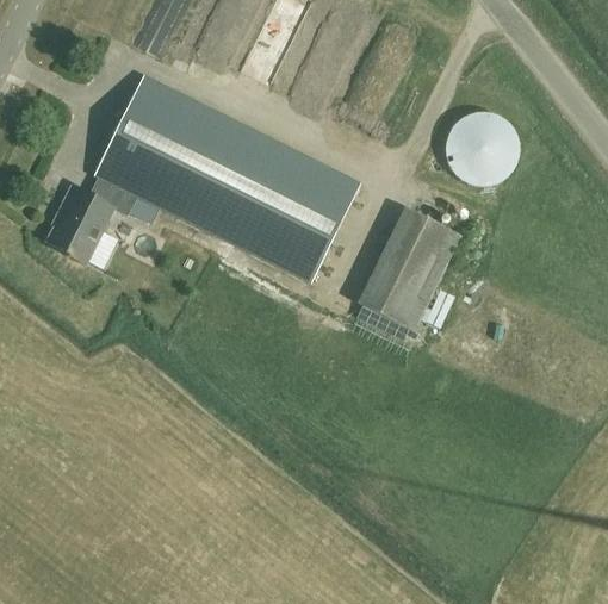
[(341,12),(332,30),(339,33),(345,20),(358,26),(361,22),(341,12)]
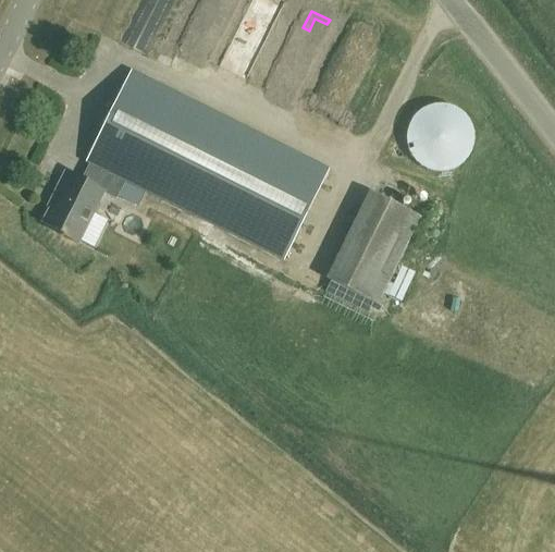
[(329,167),(133,69),(88,158),(91,159),(83,176),(68,169),(54,195),(57,196),(45,220),(62,229),(61,231),(78,240),(99,198),(98,197),(102,188),(118,196),(119,192),(126,178),(147,187),(284,256),(329,167)]
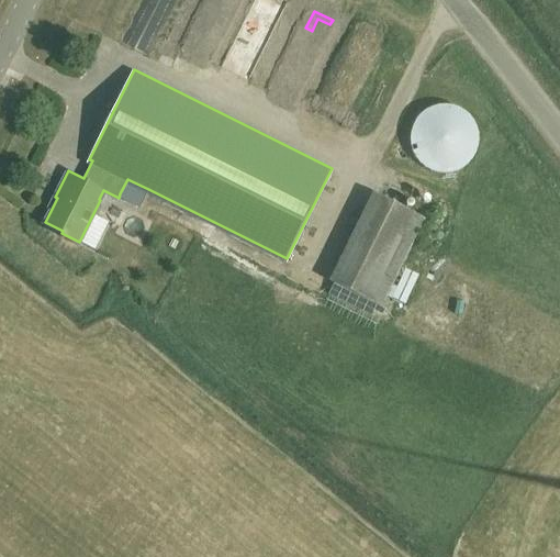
[(333,87),(325,114),(349,121),(356,93),(333,87)]
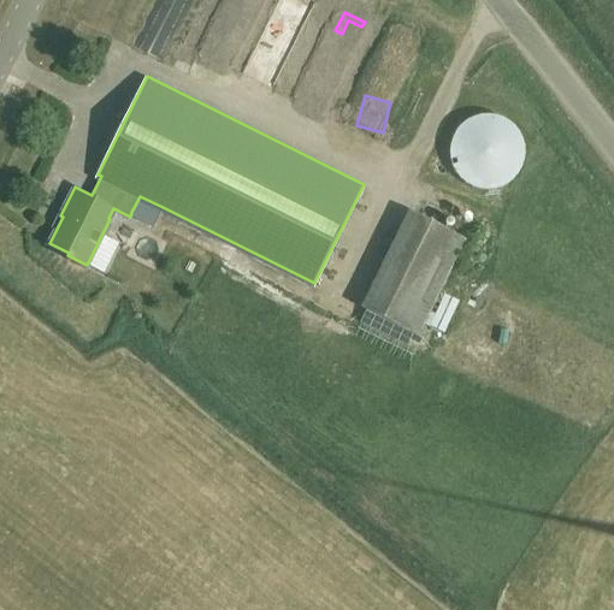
[(466,179),(479,187),(495,187),(509,179),(519,169),(524,154),(523,138),(515,125),(502,116),(488,113),(472,116),(460,125),(452,138),(450,154),(455,169),(466,179)]
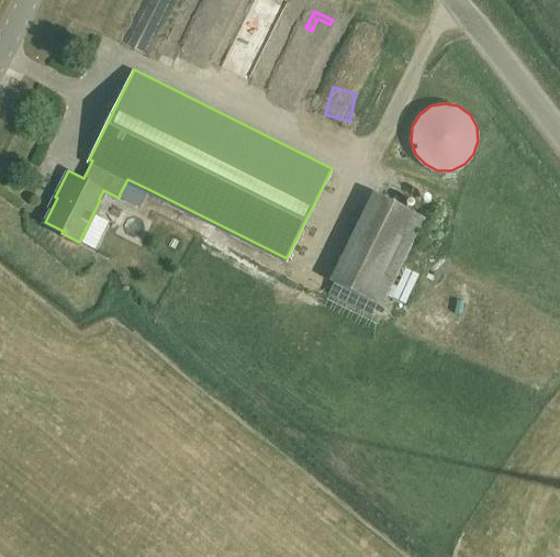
[(127,179),(120,193),(141,204),(148,189),(127,179)]
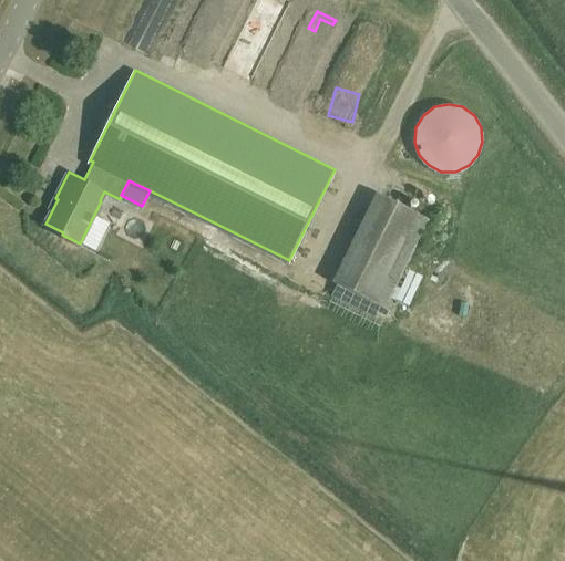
[(429,217),(380,193),(337,281),(386,305),(429,217)]
